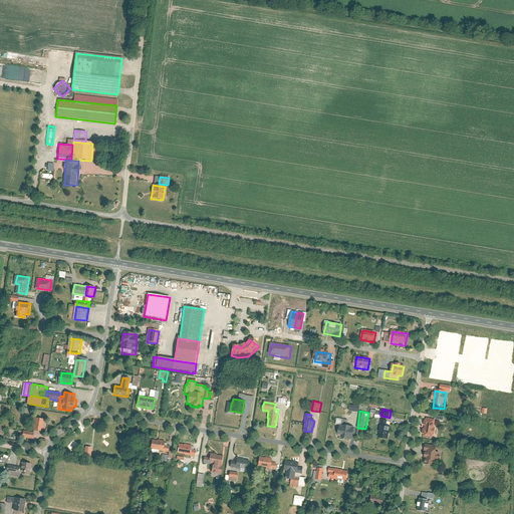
[(36,418),(34,430),(43,431),(45,419),(36,418)]
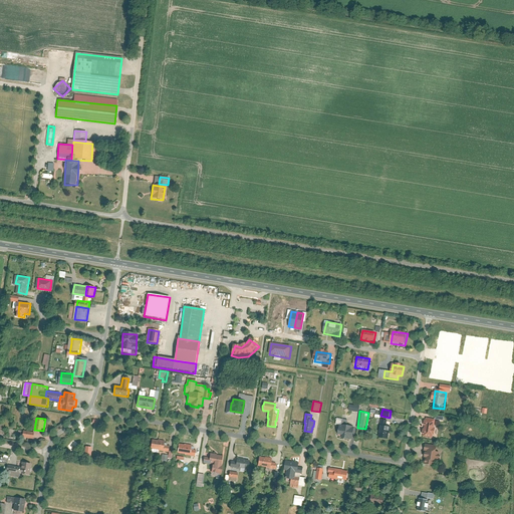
[(349,438),(351,438),(353,432),(351,432),(352,427),(349,426),(349,425),(346,425),(347,421),(337,419),(336,424),(340,425),(338,436),(340,436),(340,437),(349,439),(349,438)]
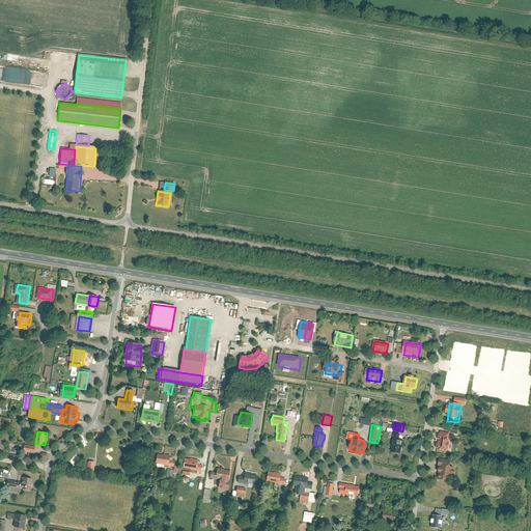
[(450,435),(439,432),(436,452),(448,454),(450,435)]
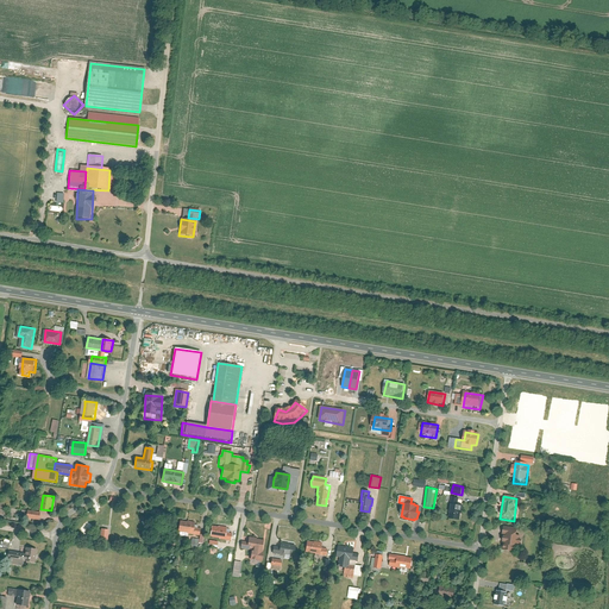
[(457,504),(458,498),(452,497),(450,508),(451,508),(449,518),(458,520),(459,513),(460,513),(462,506),(457,504)]
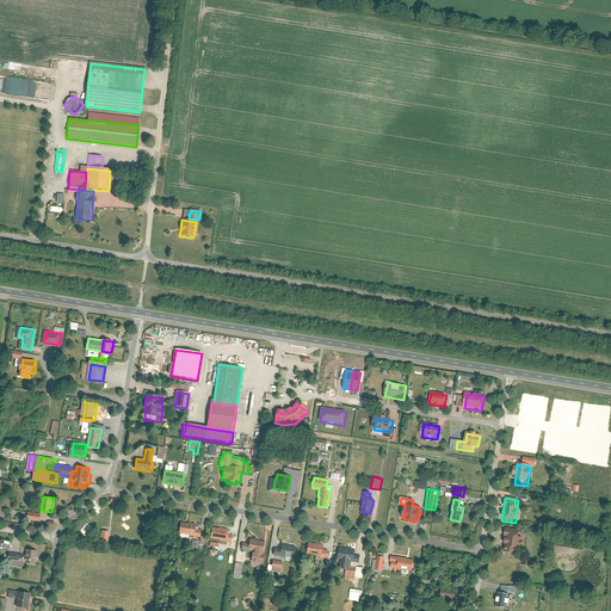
[(180,523),(179,534),(190,535),(189,536),(201,537),(201,531),(196,530),(197,524),(187,523),(187,524),(180,523)]
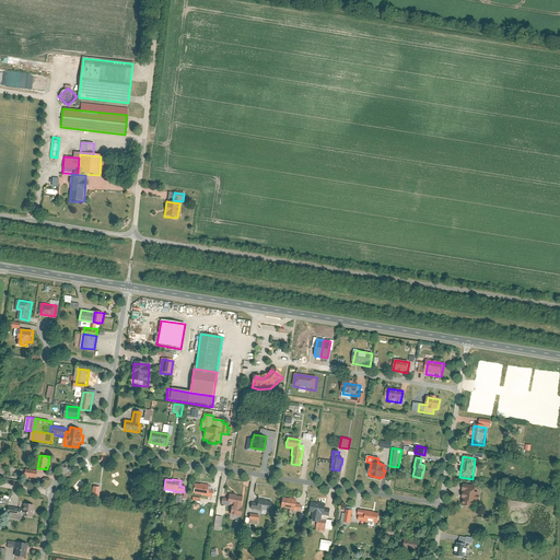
[(195,483),(194,493),(202,494),(202,496),(212,498),(213,491),(208,490),(209,485),(201,483),(201,485),(195,483)]
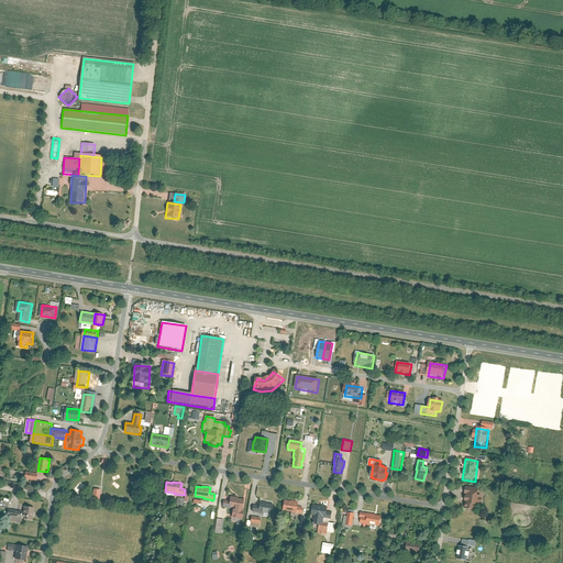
[(478,495),(466,493),(463,511),(476,512),(478,495)]
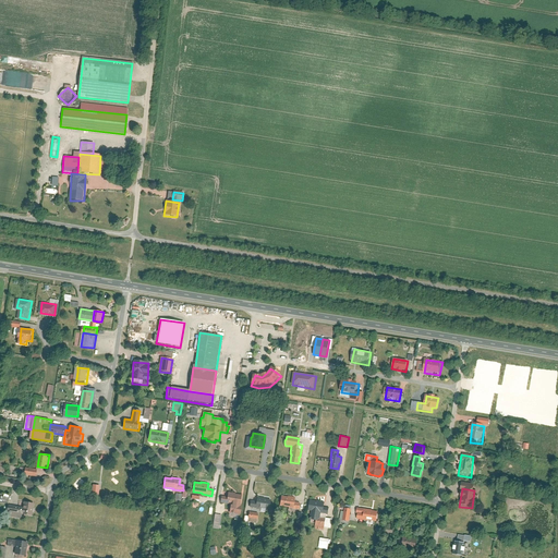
[(222,497),(221,502),(232,505),(230,505),(229,514),(240,516),(241,507),(239,507),(239,505),(241,506),(242,497),(228,495),(228,497),(222,497)]
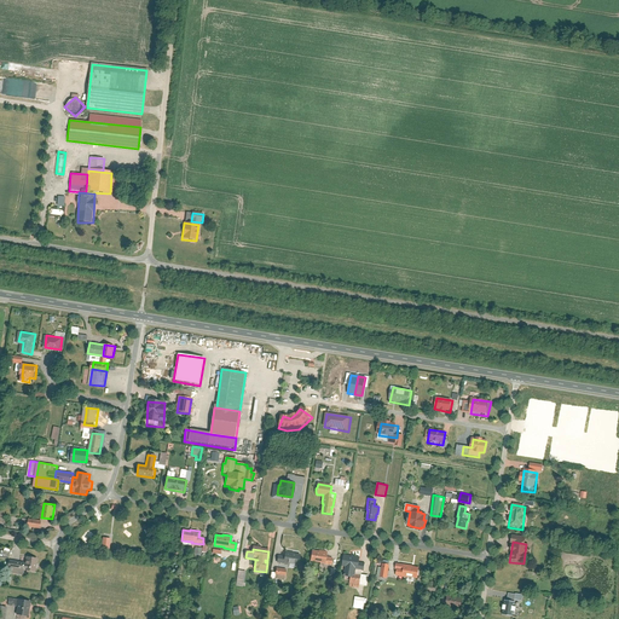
[(312,550),(310,561),(319,562),(319,563),(331,566),(333,559),(328,557),(329,553),(312,550)]
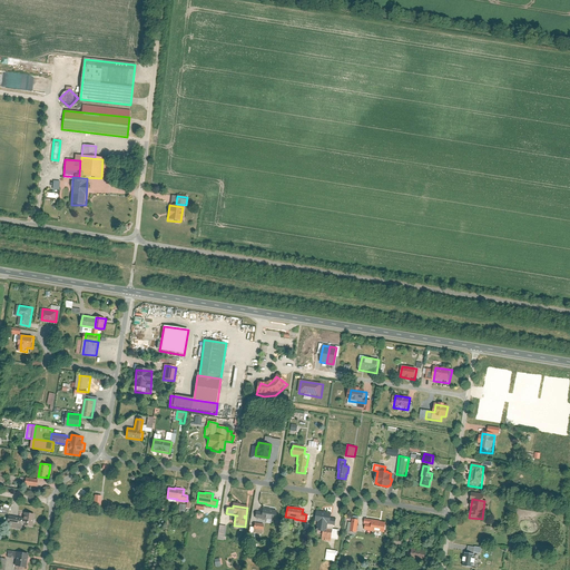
[(262,508),(261,512),(256,511),(255,518),(275,521),(276,510),(262,508)]
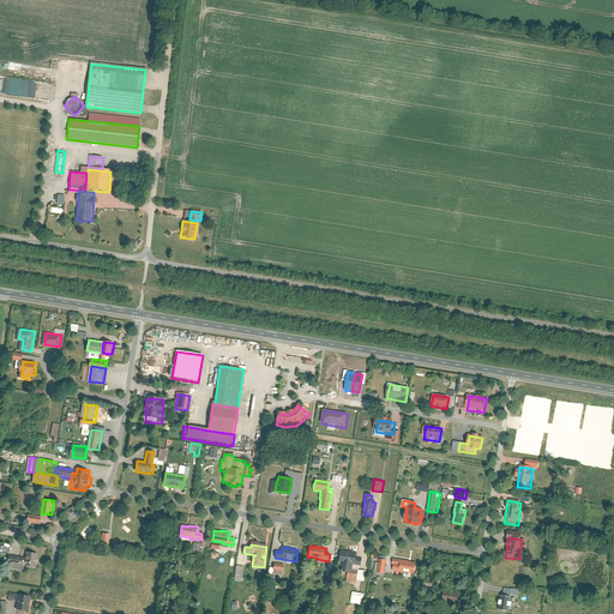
[(351,575),(353,565),(361,566),(362,559),(357,559),(359,554),(342,551),(341,561),(343,563),(342,572),(351,575)]
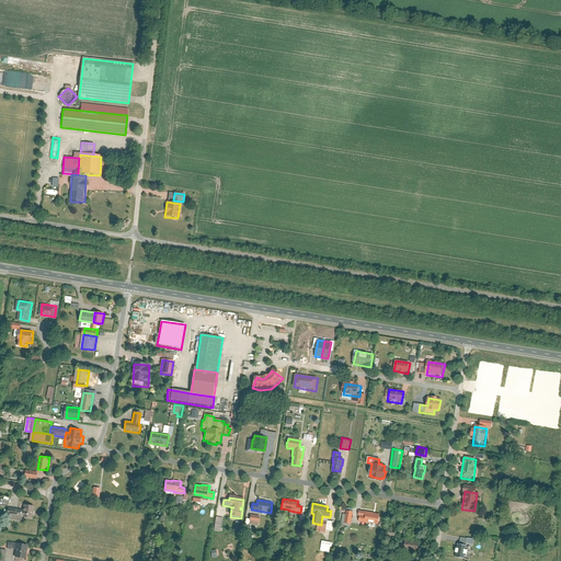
[(34,507),(24,505),(21,517),(32,519),(34,507)]
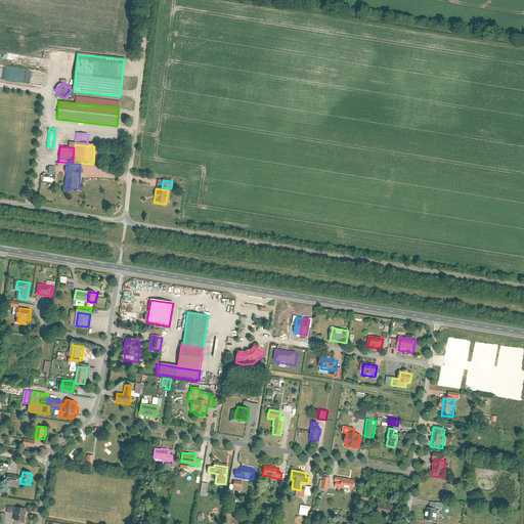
[(330,479),(323,477),(321,489),(328,490),(330,479)]
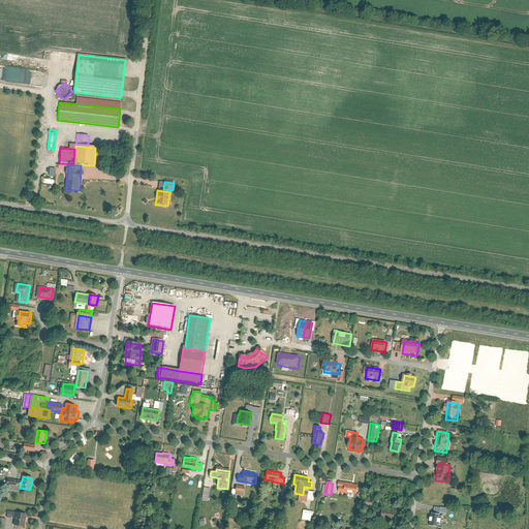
[(339,488),(338,493),(356,495),(359,486),(352,485),(352,484),(339,481),(338,487),(339,488)]
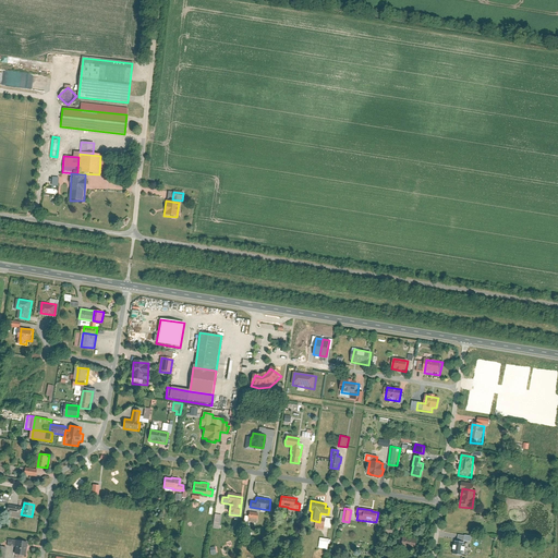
[(216,513),(213,528),(219,529),(222,514),(216,513)]
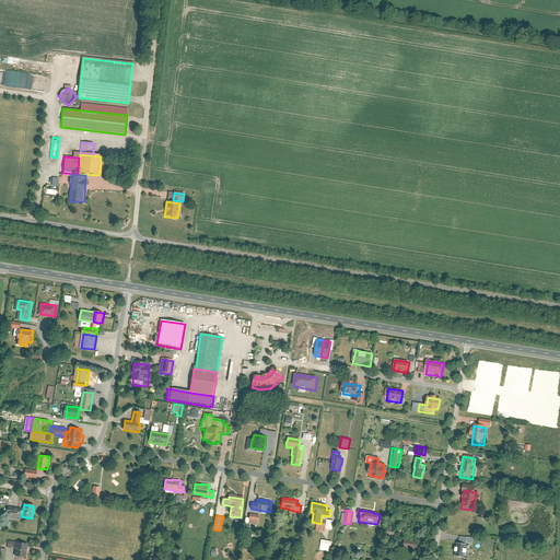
[(322,540),(319,551),(328,552),(330,541),(322,540)]
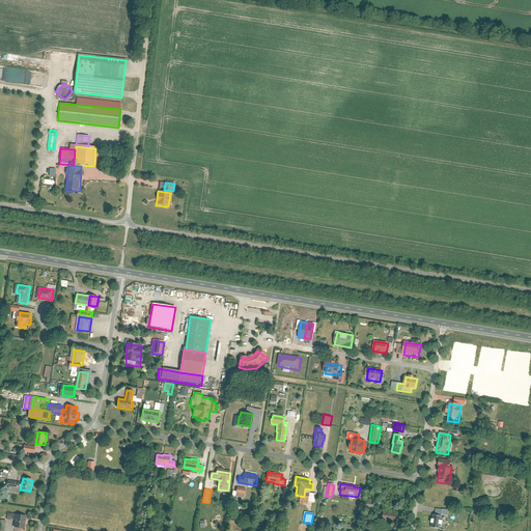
[(383,522),(395,523),(396,514),(384,513),(383,522)]
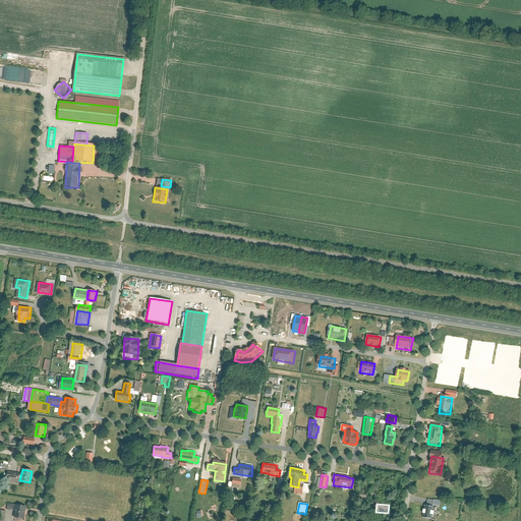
[(25,507),(15,505),(12,517),(23,520),(25,507)]
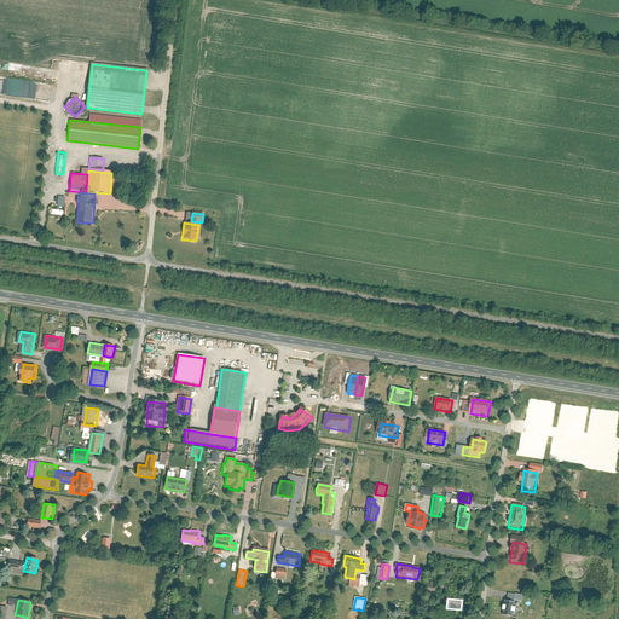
[(518,602),(504,600),(502,615),(515,618),(518,602)]
